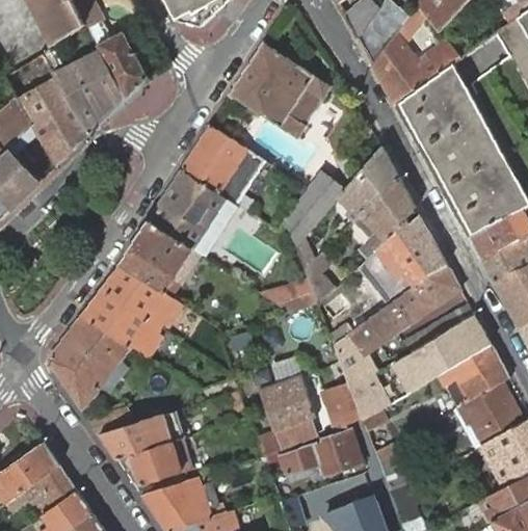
[(27,0),(52,46),(85,24),(71,0),(27,0)]
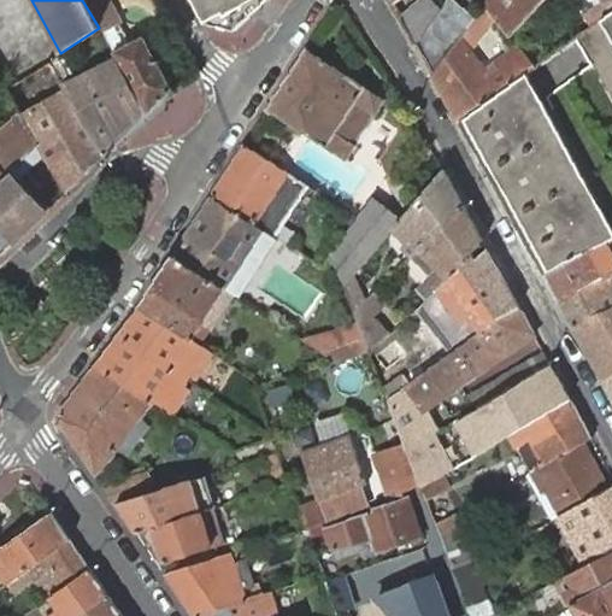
[(116,59),(147,113),(170,92),(141,37),(130,42),(106,0),(82,0),(99,28),(116,59)]
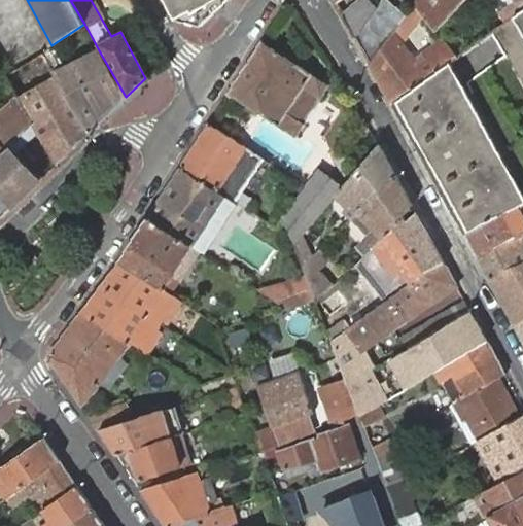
[(165,0),(163,1),(174,25),(194,29),(224,0),(165,0)]
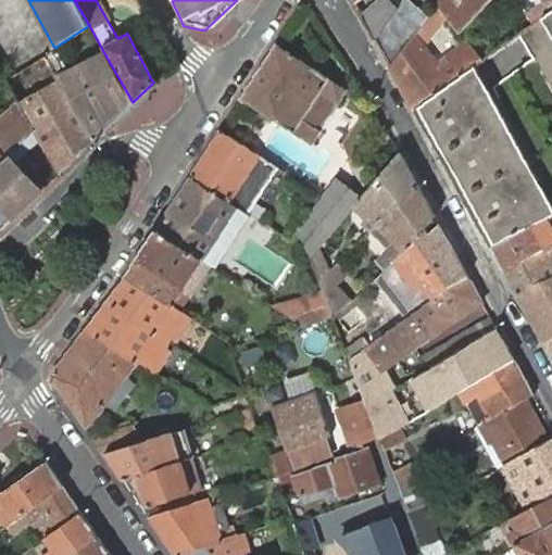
[(376,0),(360,16),(373,40),(397,7),(390,0),(376,0)]
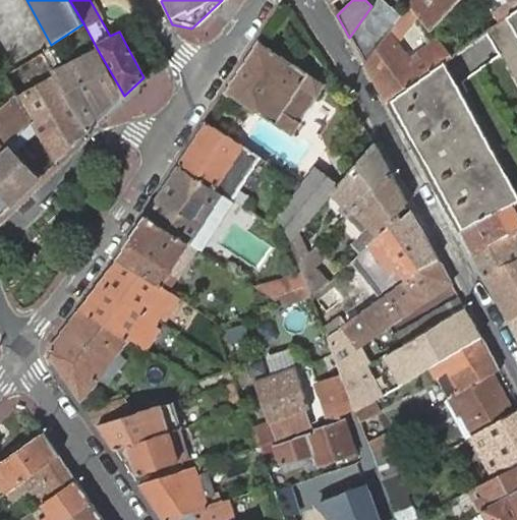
[(349,38),(363,62),(401,12),(384,0),(376,0),(371,6),(349,38)]
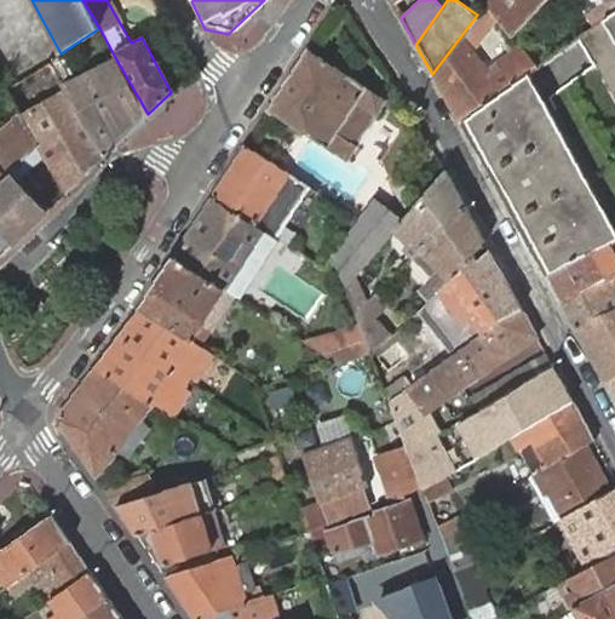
[(510,36),(544,0),(487,0),(483,6),(495,21),(510,36)]
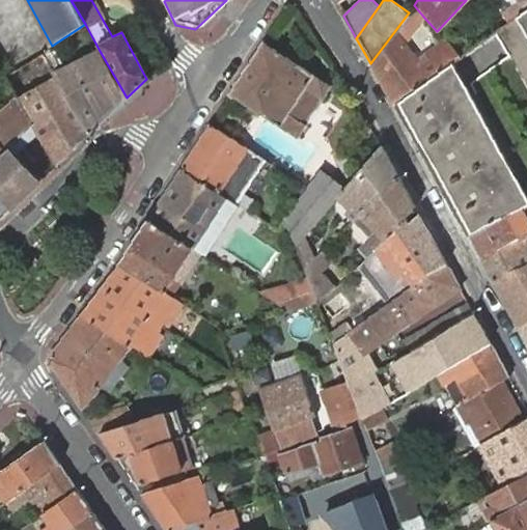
[(526,8),(526,0),(518,0),(520,2),(502,14),(508,22),(517,17),(526,8)]
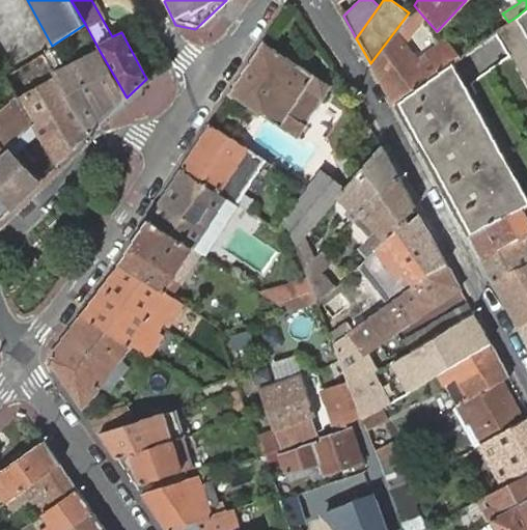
[(451,63),(459,58),(444,40),(426,56),(432,63),(423,72),(404,48),(424,18),(414,5),(409,12),(370,63),(393,106),(451,63)]
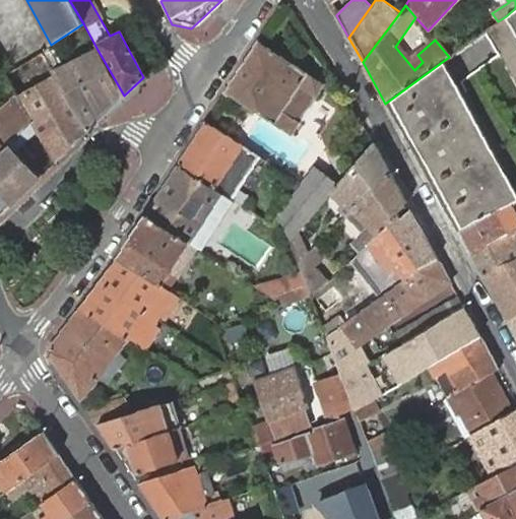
[(515,8),(506,16),(515,34),(515,8)]
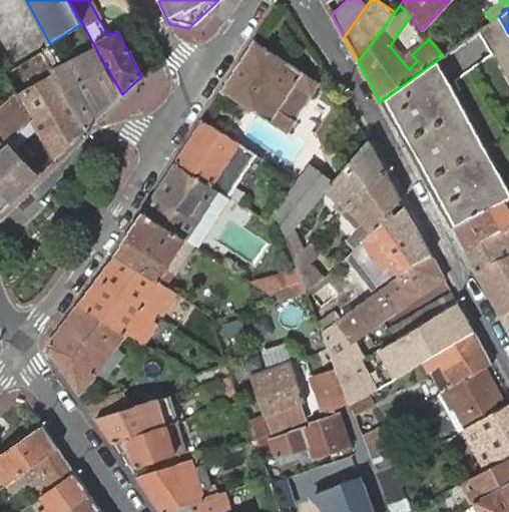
[(491,21),(476,33),(508,90),(508,33),(499,16),(491,21)]
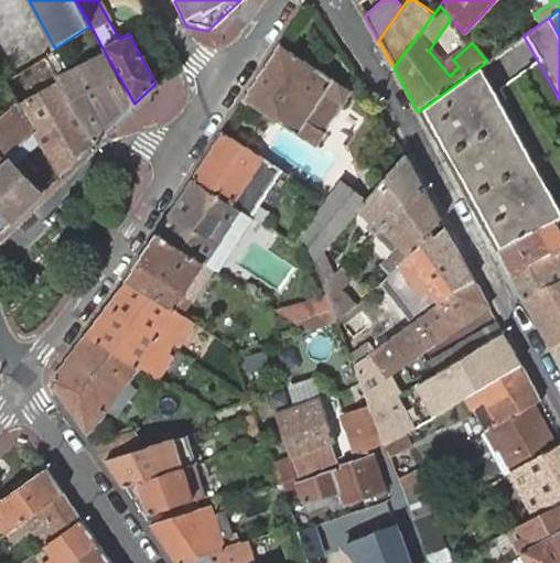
[(350,93),(279,44),(243,99),(313,147),(322,134),(304,122),(323,95),(341,106),(350,93)]
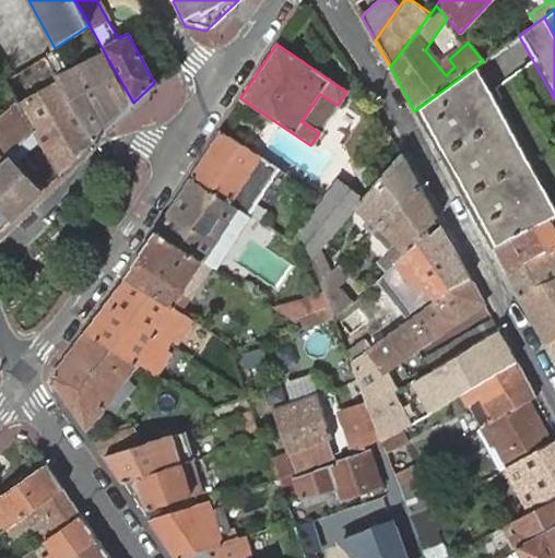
[(133,103),(105,54),(66,75),(59,64),(62,63),(54,49),(44,57),(92,142),(133,103)]
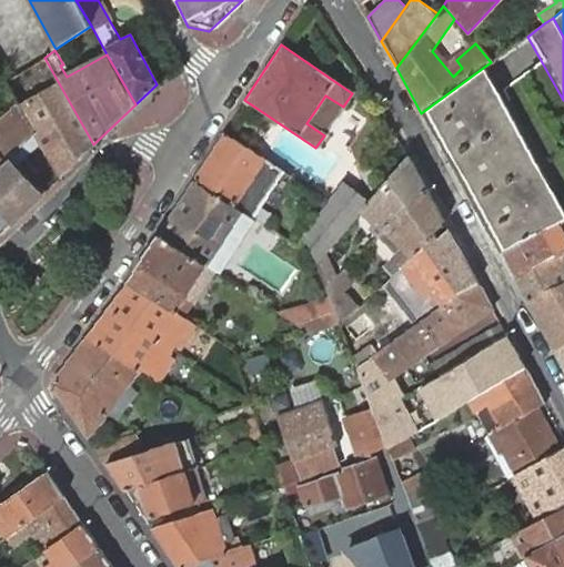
[(22,112),(33,133),(38,141),(59,176),(93,144),(44,58),(4,83),(22,112)]
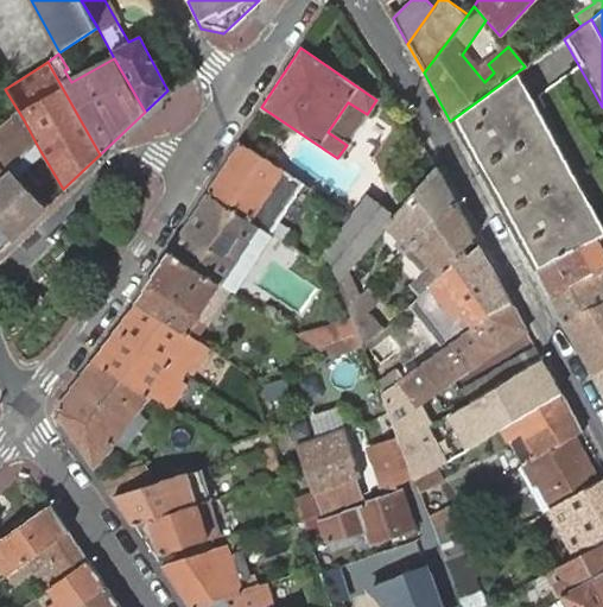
[(533,271),(602,233),(602,229),(516,73),(450,121),(461,141),(465,138),(476,156),(470,158),(483,182),(488,178),(501,202),(495,204),(508,227),(513,225),(524,242),(518,245),(533,271)]
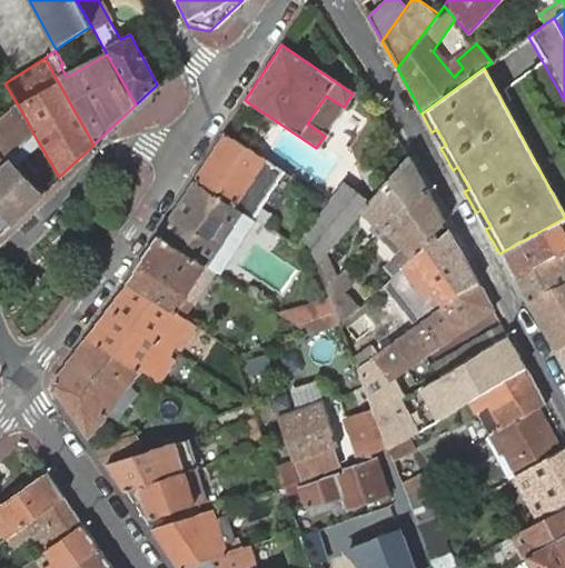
[(344,107),(326,96),(307,123),(325,136),(344,107)]
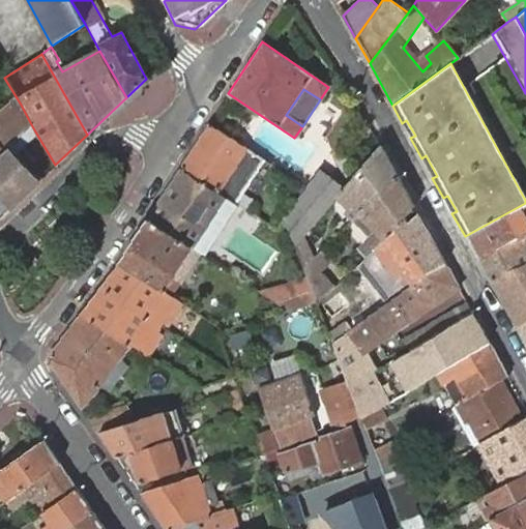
[(0,153),(5,149),(17,138),(31,124),(21,105),(5,118),(8,122),(0,130),(0,153)]
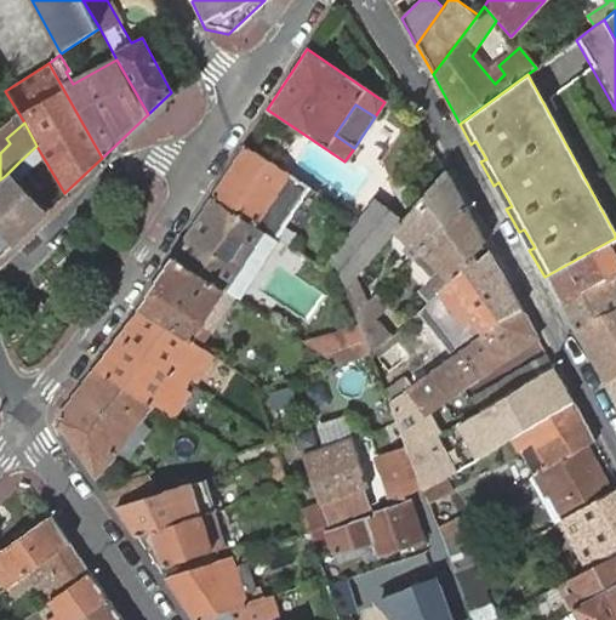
[(308,186),(244,144),(211,197),(273,237),(308,186)]
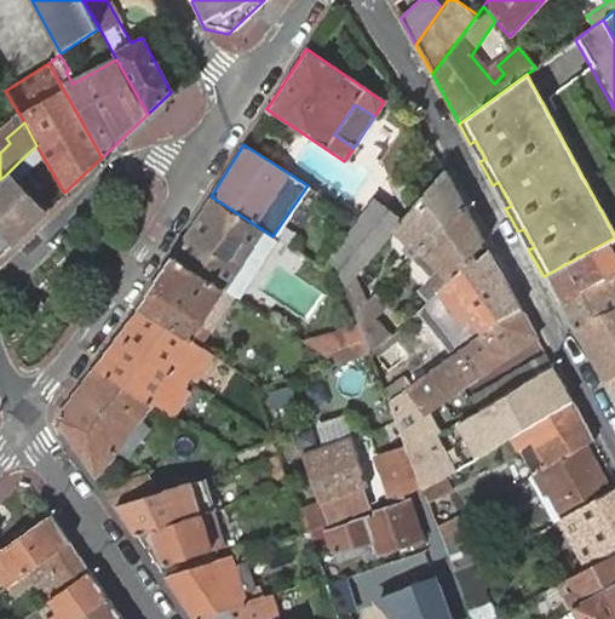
[(27,168),(41,154),(36,145),(19,161),(27,168)]
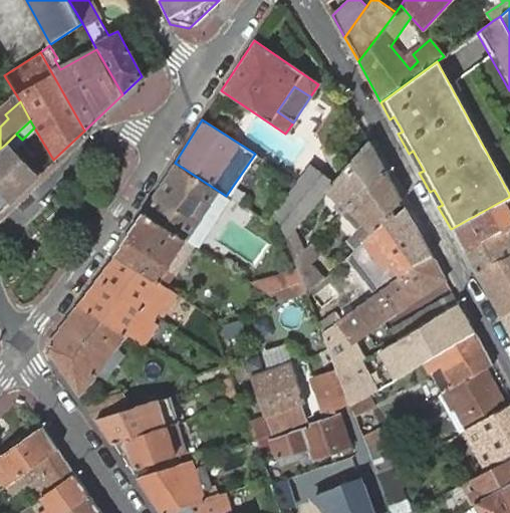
[(10,151),(22,140),(16,134),(5,145),(10,151)]
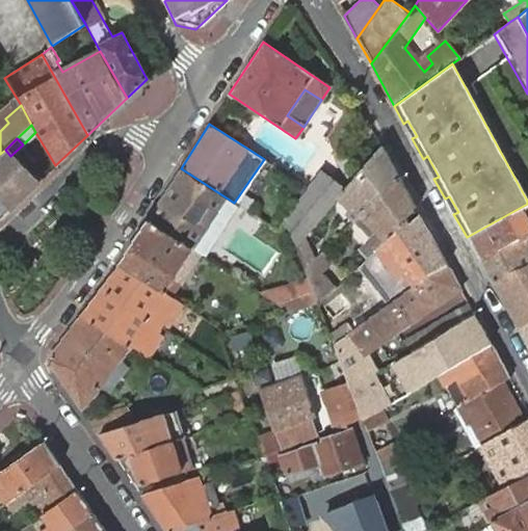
[(354,219),(360,215),(398,178),(380,145),(376,151),(343,190),(339,194),(354,211),(350,215),(354,219)]
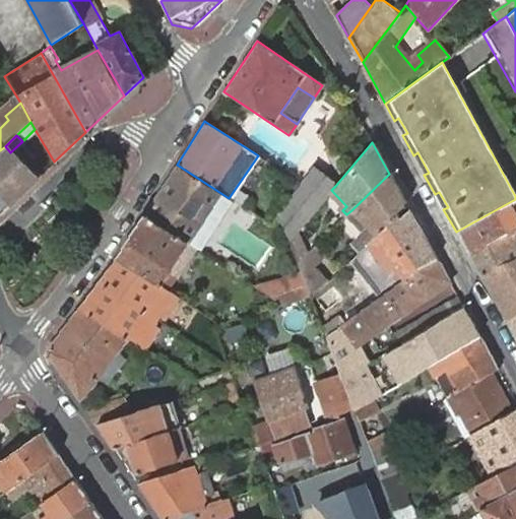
[(5,146),(0,150),(0,176),(18,196),(36,180),(10,152),(5,146)]
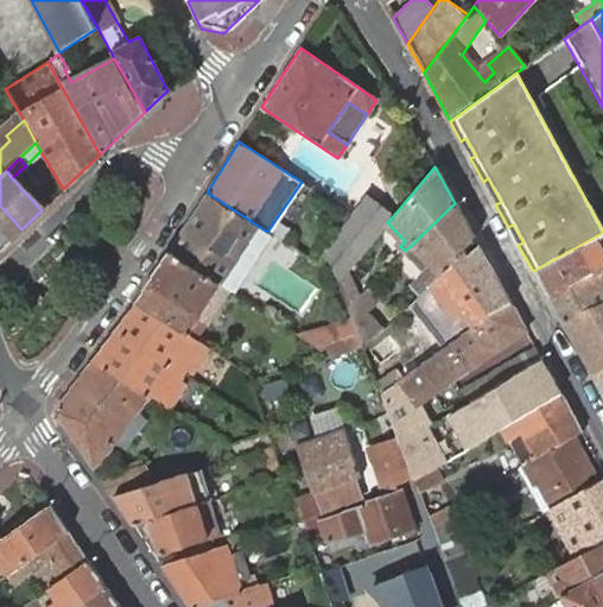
[(488,178),(483,182),(495,204),(501,202),(488,178)]
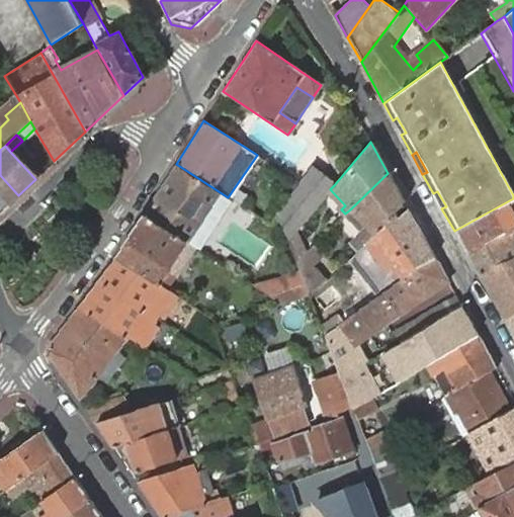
[(297,227),(330,189),(334,185),(311,162),(284,199),(276,211),(279,219),(287,240),(295,230),(297,227)]
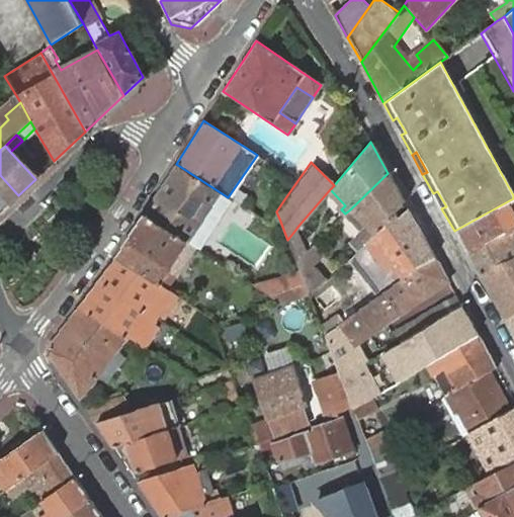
[(176,164),(143,213),(184,239),(197,248),(230,198),(228,197),(176,164)]
